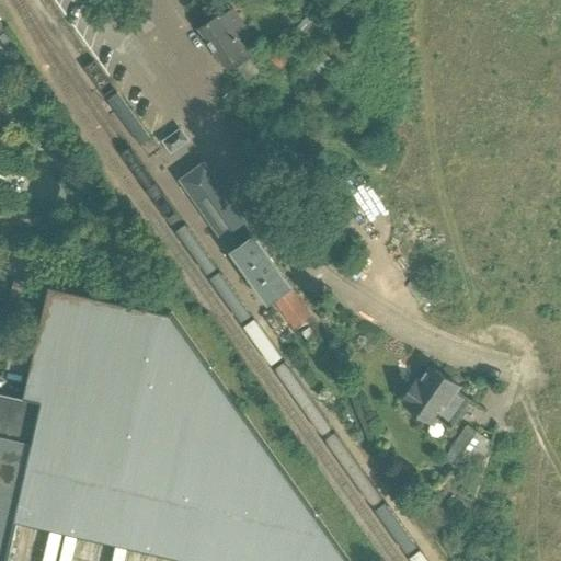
[(389,0),(375,0),(375,1),(397,15),(402,8),(389,0)]
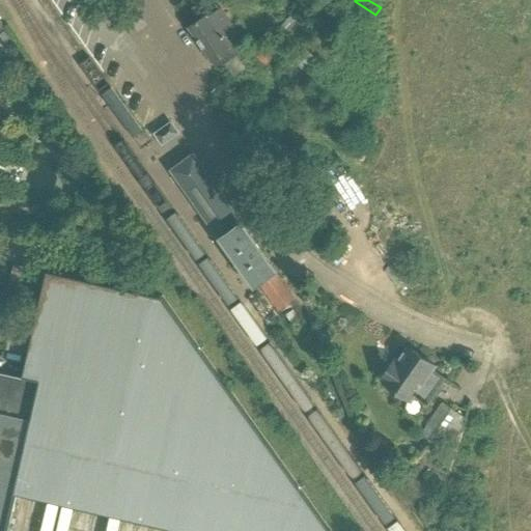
[(190,27),(201,45),(232,24),(221,7),(211,16),(203,4),(185,17),(191,26),(190,27)]
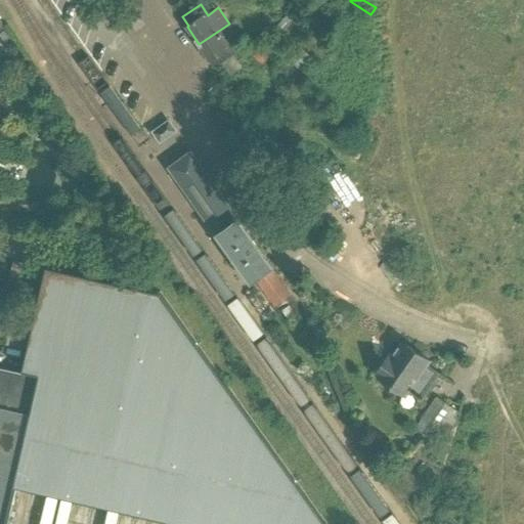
[(274,33),(286,44),(310,20),(301,10),(290,20),(289,18),(274,33)]
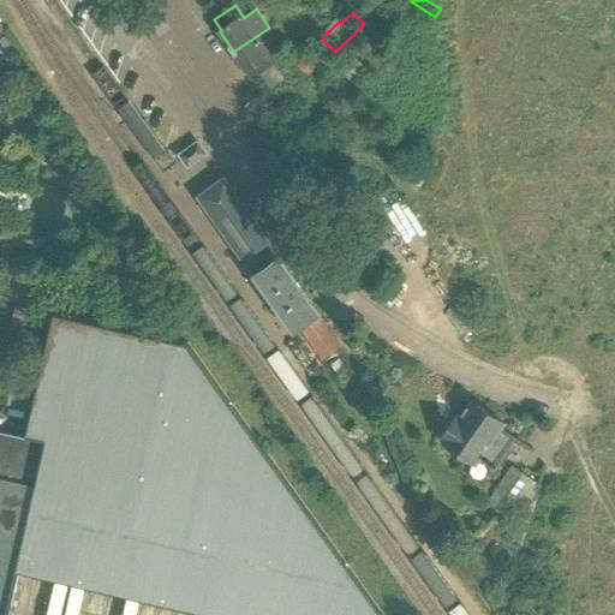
[(269,28),(233,52),(254,81),(263,75),(272,87),(284,78),(268,54),(281,46),(269,28)]
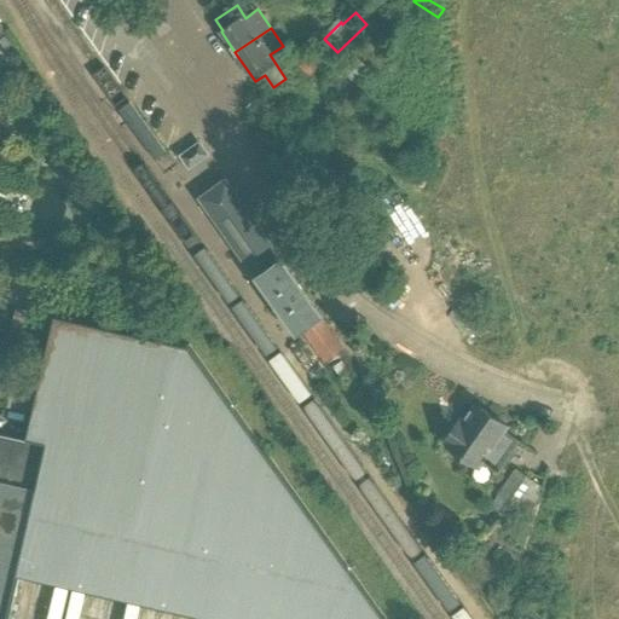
[(288,68),(301,82),(324,63),(312,47),(288,68)]
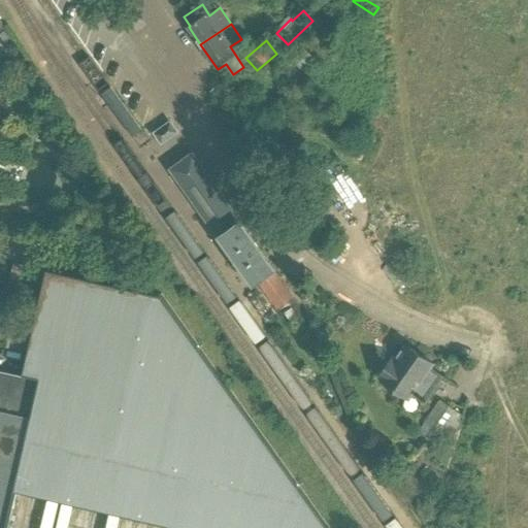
[(151,132),(161,145),(178,132),(169,119),(151,132)]
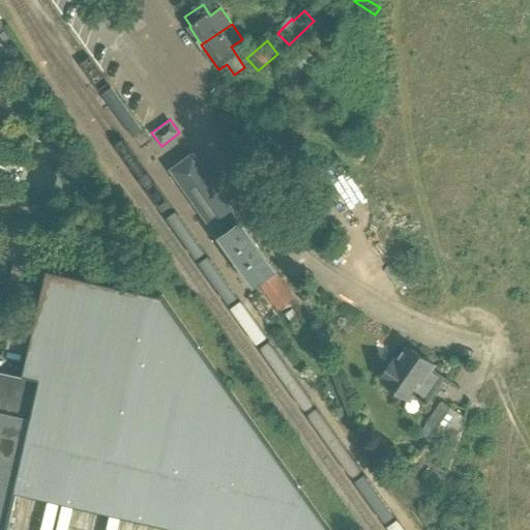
[(193,156),(173,170),(221,236),(240,222),(193,156)]
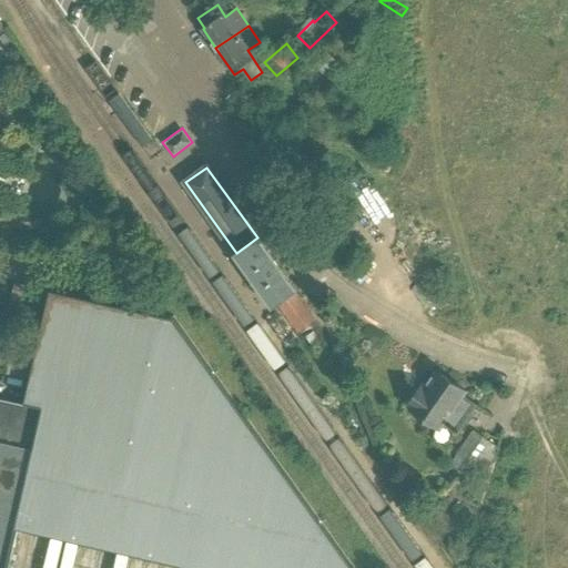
[(366,214),(358,217),(365,233),(385,223),(373,194),(359,200),(366,214)]
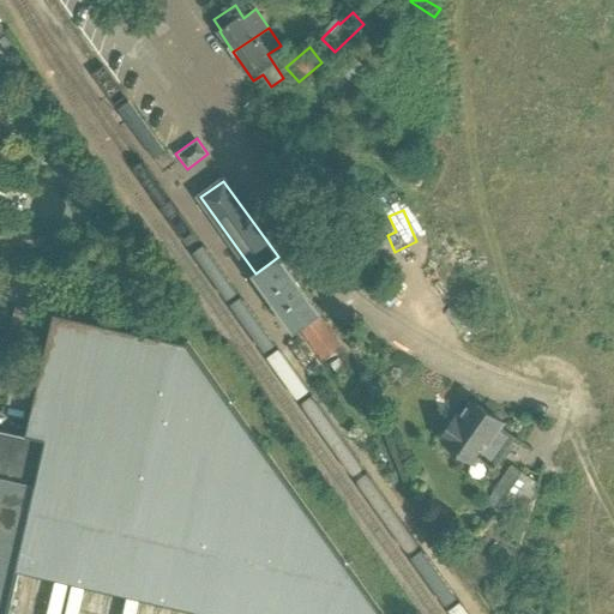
[(256,274),(254,274),(295,330),(300,327),(317,314),(318,313),(278,257),(256,274)]
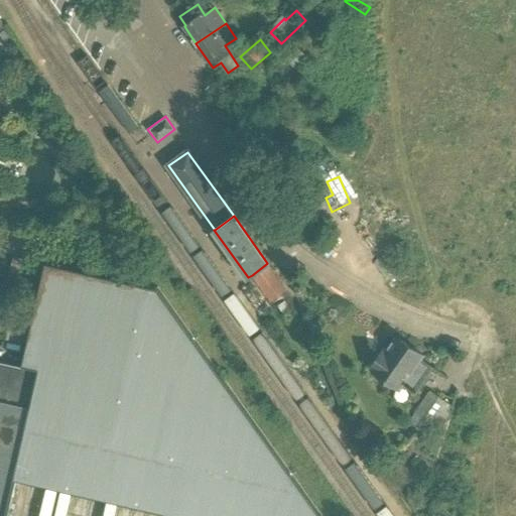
[(7,515),(16,480),(175,515),(320,515),(159,282),(47,256),(22,367),(0,362),(0,515),(7,515)]
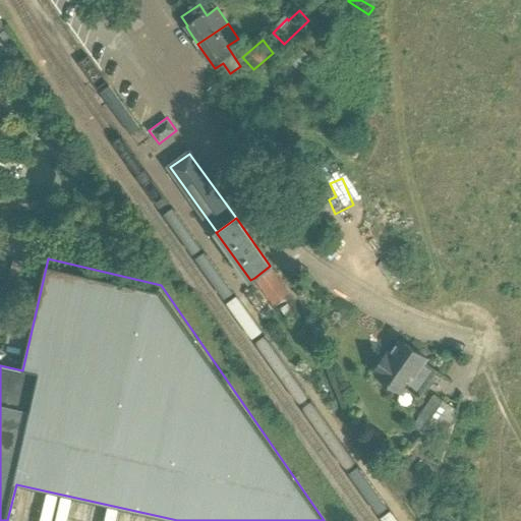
[(4,293),(19,297),(29,267),(12,263),(4,293)]
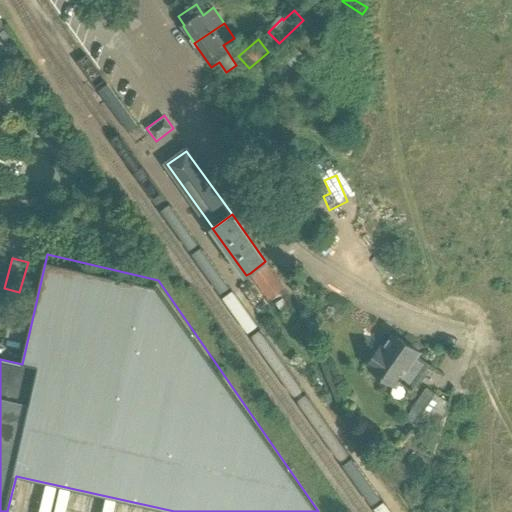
[(251,272),(250,273),(269,300),(283,290),(284,289),(276,279),(264,262),(251,272)]
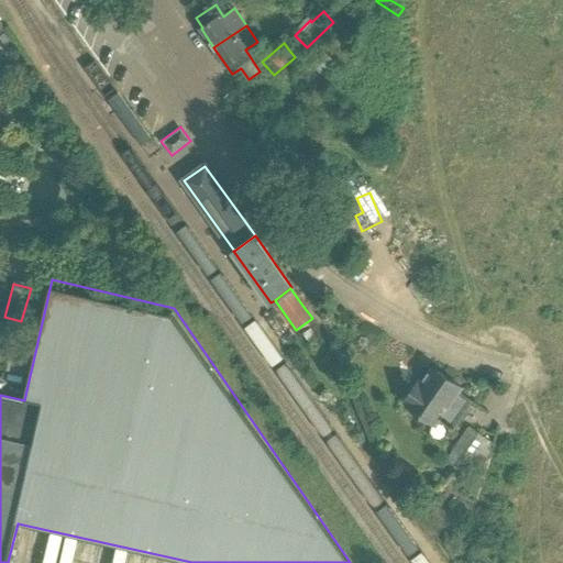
[(419,381),(404,403),(435,426),(440,420),(453,430),(472,403),(459,393),(462,388),(432,367),(421,383),(419,381)]
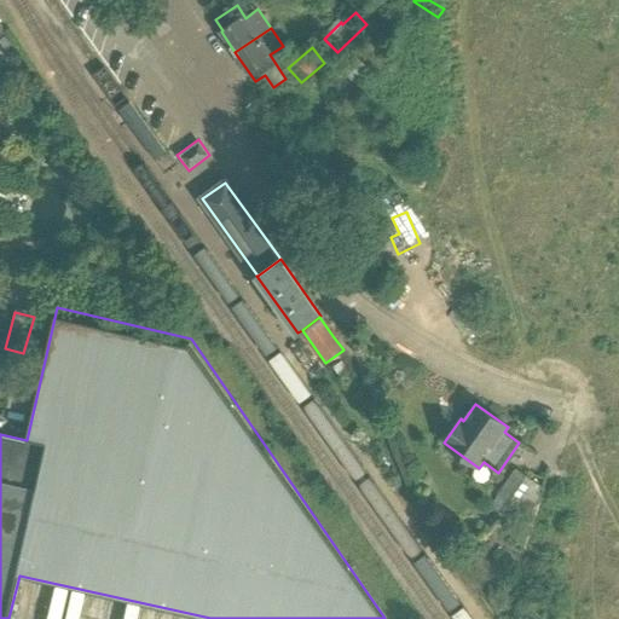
[(490,505),(510,520),(527,497),(536,503),(541,487),(515,469),(490,505)]
